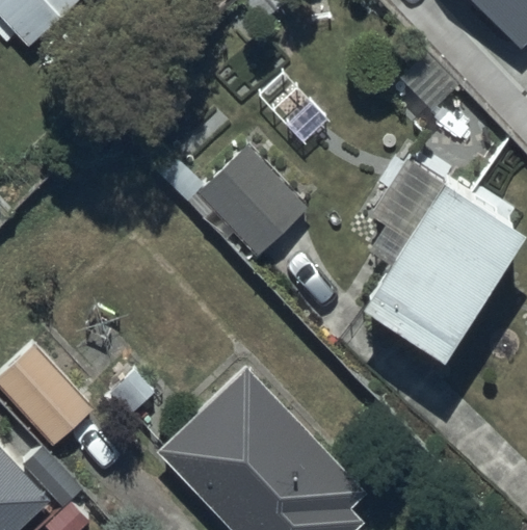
[(0,0),(0,14),(42,59),(104,0),(0,0)]
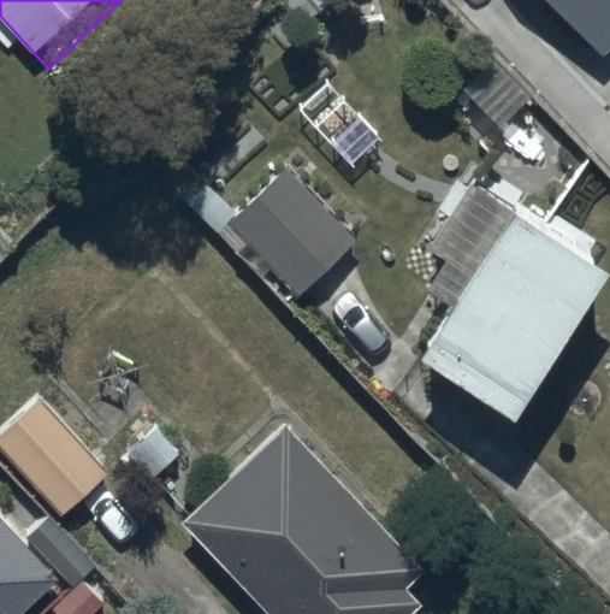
[(361,242),(289,171),(229,230),(303,302),(361,242)]
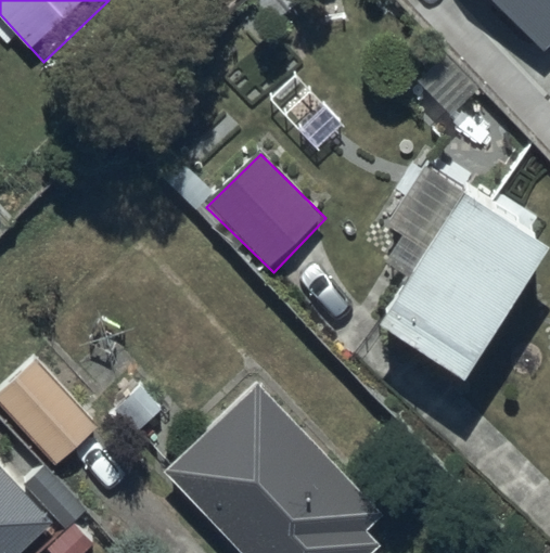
[(549,246),(426,169),(389,227),(403,235),(391,254),(414,268),(378,328),(464,382),(549,246)]
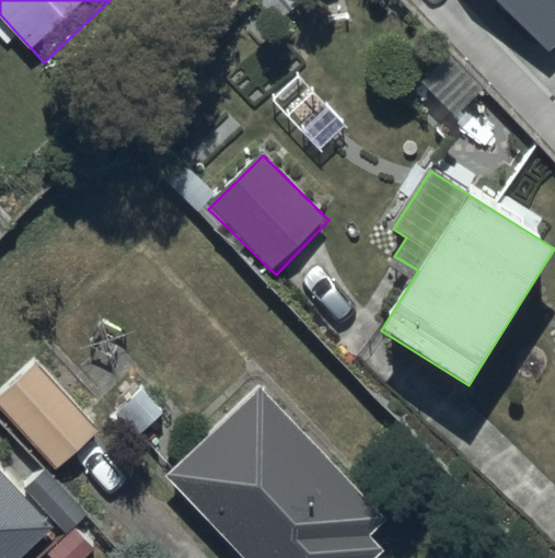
[(100,431),(38,362),(0,396),(0,403),(59,468),(100,431)]
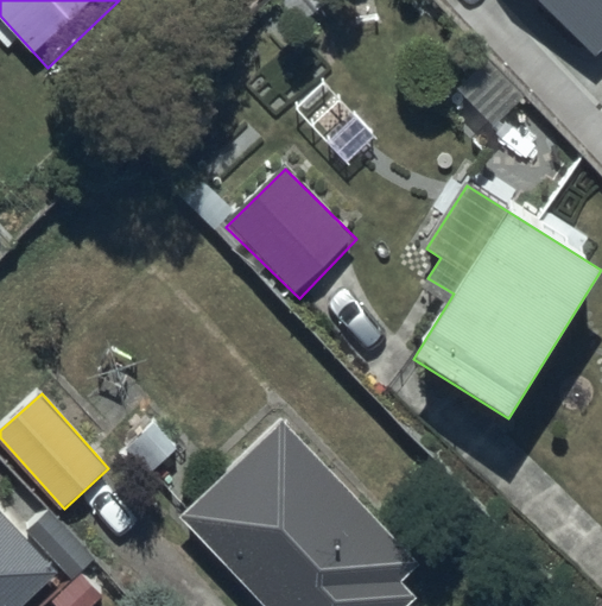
[(284,420),(182,517),(265,605),(412,605),(422,598),(405,580),(422,565),(284,420)]
